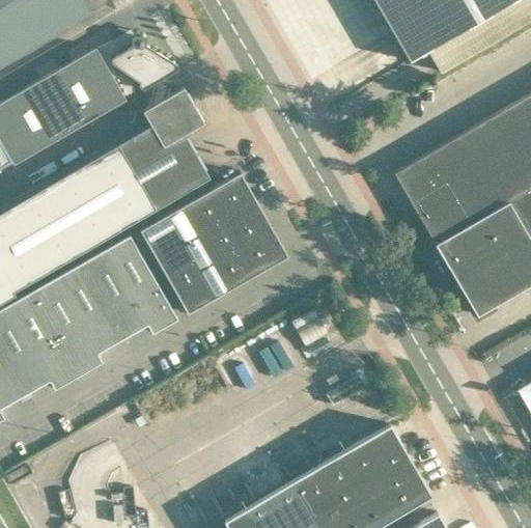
[(0,0),(0,68),(92,15),(91,14),(107,4),(107,0),(0,0)]
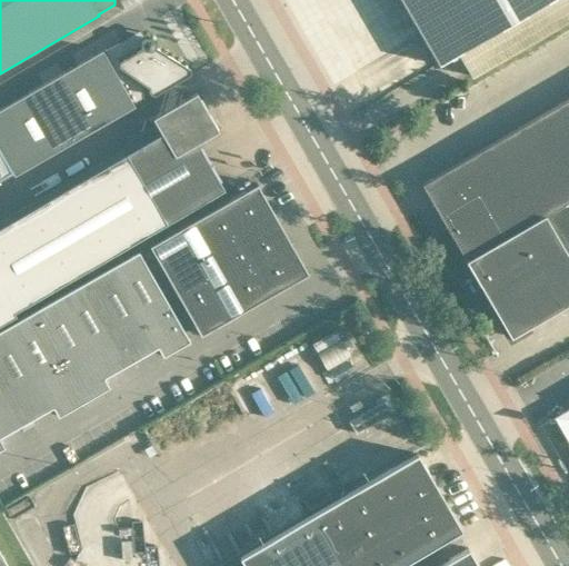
[(352,33),(390,2),(388,0),(358,0),(346,10),(355,20),(347,27),(352,33)]
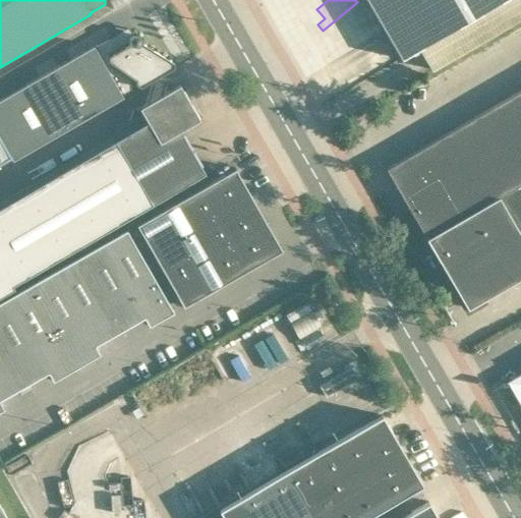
[(366,0),(402,61),(419,51),(507,0),(366,0)]
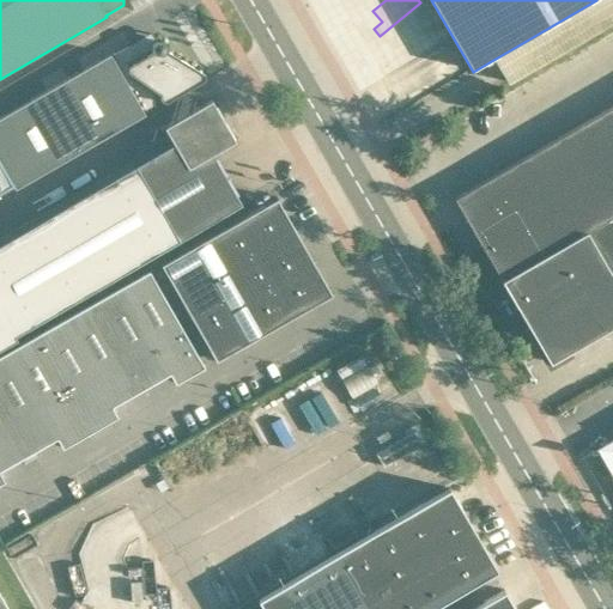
[(110,56),(86,71),(0,120),(0,165),(12,186),(14,192),(145,116),(144,115),(153,110),(153,98),(161,98),(161,102),(163,103),(165,104),(183,95),(204,83),(205,79),(204,77),(168,54),(168,48),(163,43),(157,43),(155,44),(151,42),(150,44),(151,46),(147,52),(134,44),(110,58),(110,56)]
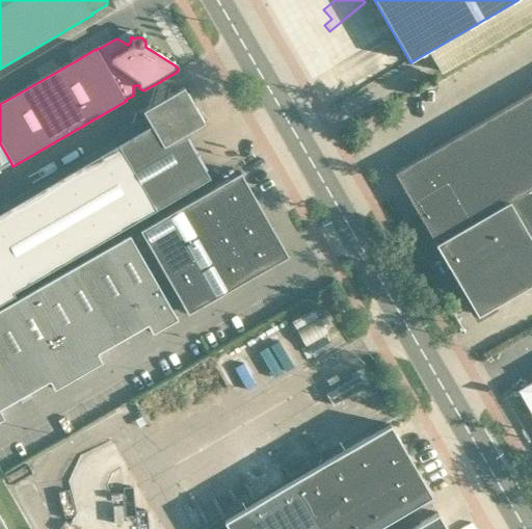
[(152,127),(101,156),(0,214),(0,272),(12,294),(210,179),(185,136),(204,125),(184,88),(143,112),(152,127)]
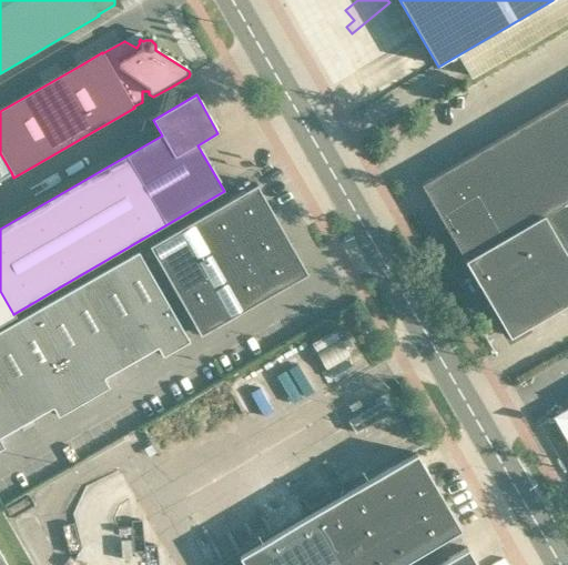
[(466,264),(545,218),(567,203),(567,101),(422,187),(466,264)]
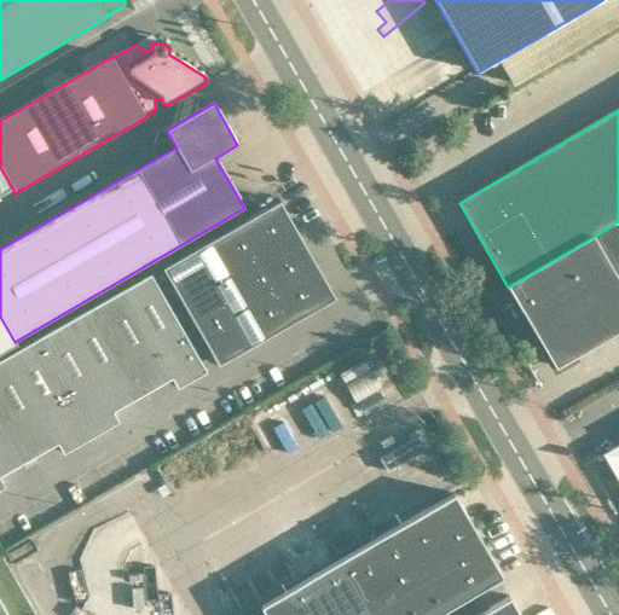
[(0,193),(12,187),(0,167),(0,193)]
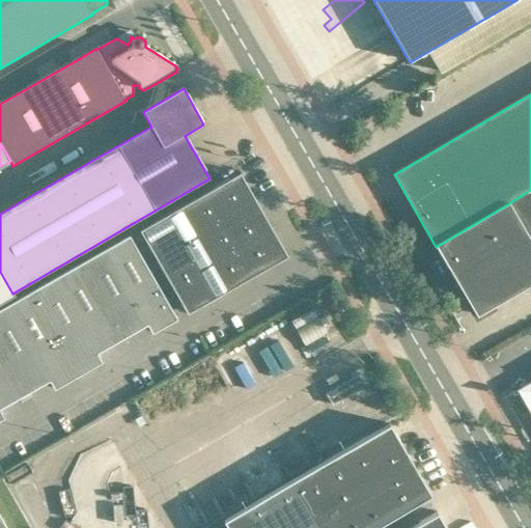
[(268,229),(254,205),(257,203),(255,200),(252,202),(239,178),(242,176),(240,173),(147,226),(139,231),(161,268),(187,314),(190,312),(189,309),(212,296),(214,299),(287,257),(286,254),(283,255),(270,232),(273,230),(271,227),(268,229)]
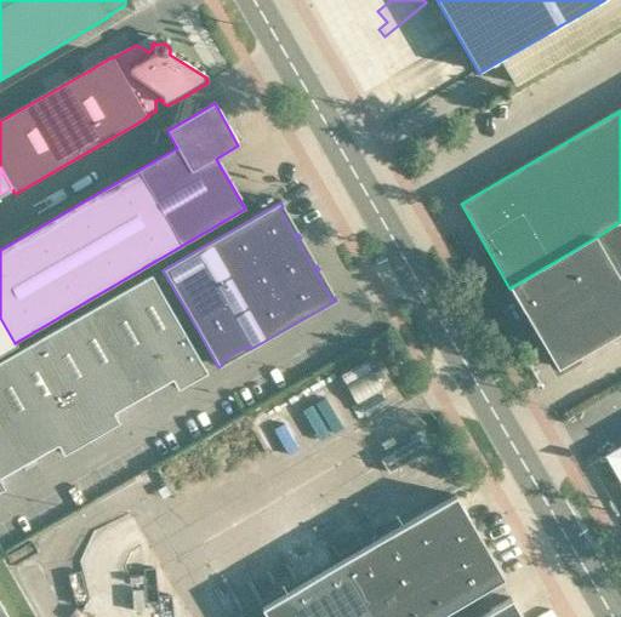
[(620,281),(620,222),(596,238),(620,281)]
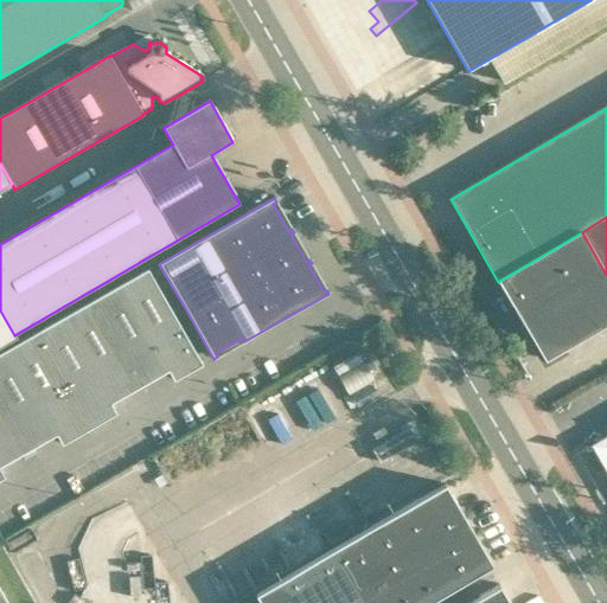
[(545,363),(606,326),(606,275),(582,232),(498,282),(545,363)]
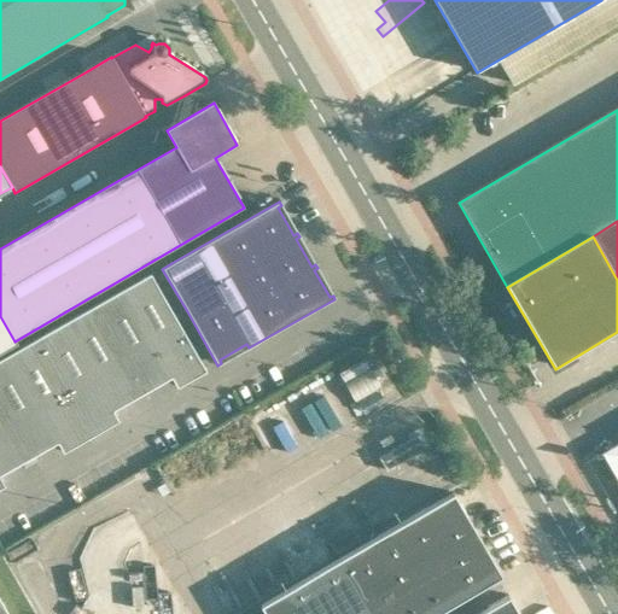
[(93,308),(143,396),(172,379),(176,389),(207,373),(200,362),(151,275),(93,308)]
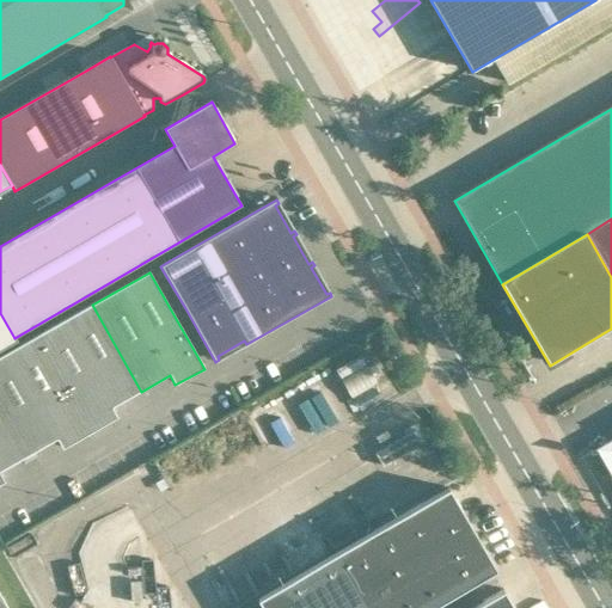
[(90,434),(118,418),(112,409),(141,392),(92,305),(35,337),(90,434)]
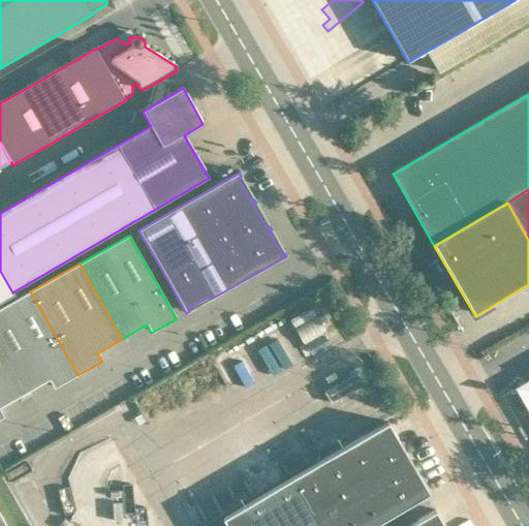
[(78,375),(30,291),(0,309),(0,351),(24,395),(49,380),(54,390),(78,375)]
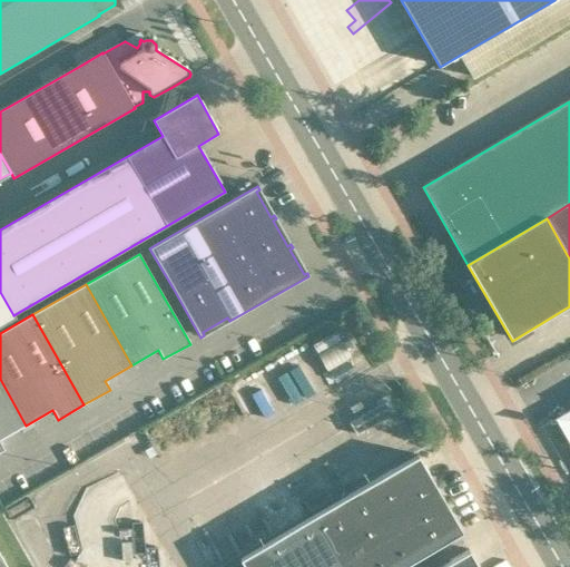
[(336,334),(313,348),(333,382),(356,369),(347,353),(353,350),(349,342),(343,345),(336,334)]
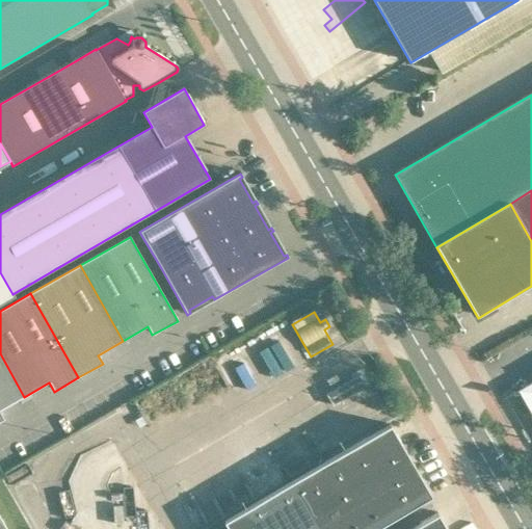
[(0,411),(24,397),(0,353),(0,422),(4,420),(0,412),(0,411)]
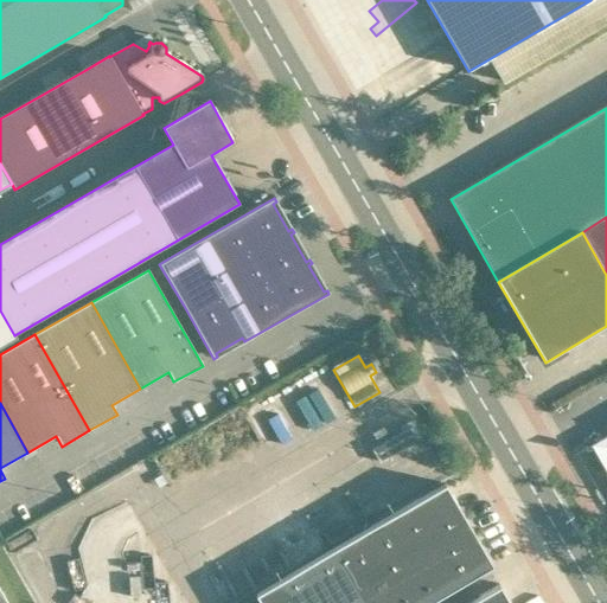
[(410,427),(371,450),(379,464),(419,441),(410,427)]
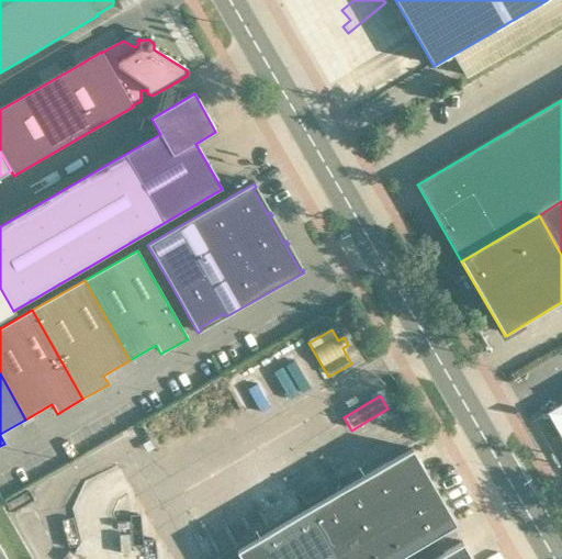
[(276,528),(238,550),(243,558),(470,558),(462,544),(444,555),(445,558),(397,558),(456,525),(413,450),(277,529),(276,528)]
